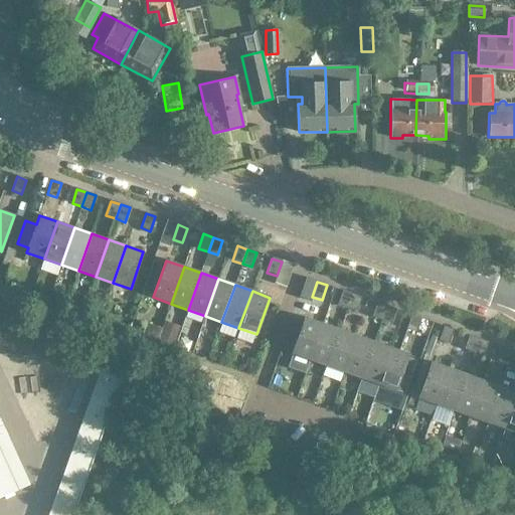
[(337,305),(347,309),(352,295),(342,291),(337,305)]
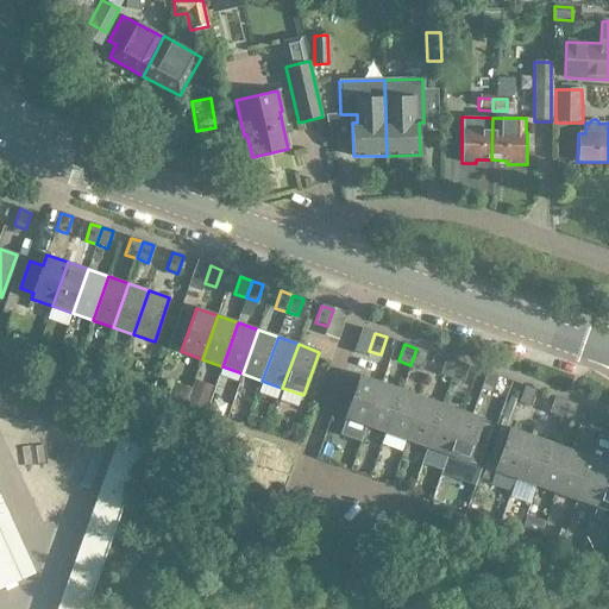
[(428,352),(416,349),(410,365),(421,369),(428,352)]
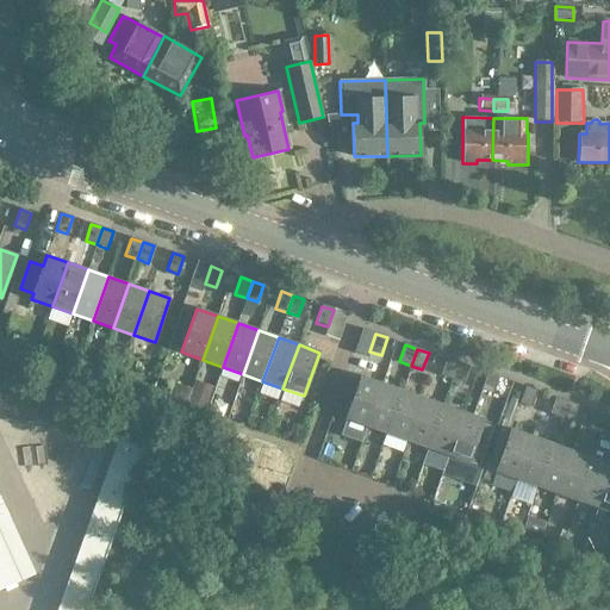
[(452,380),(458,362),(447,359),(440,377),(452,380)]
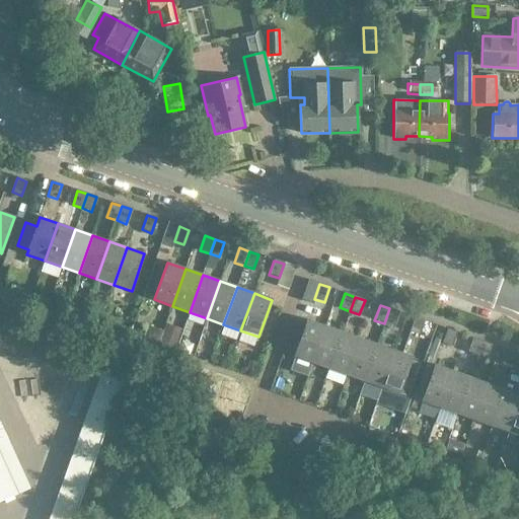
[(389,308),(384,323),(393,326),(398,312),(389,308)]
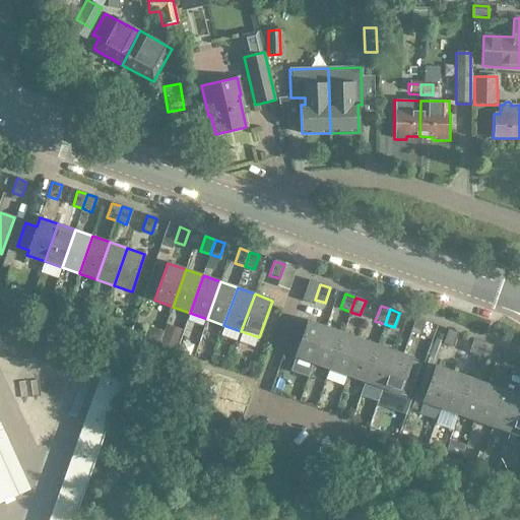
[(415,318),(410,333),(420,336),(426,322),(415,318)]
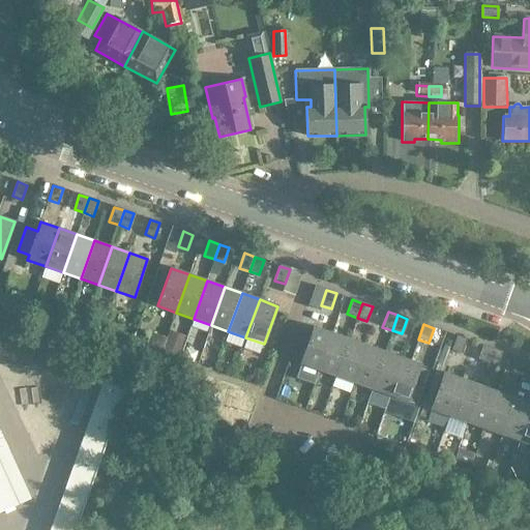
[(300,364),(319,372),(331,333),(314,327),(300,364)]
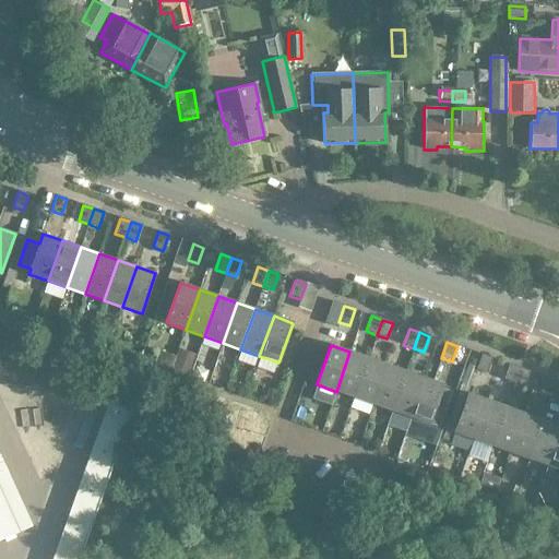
[(349,352),(336,392),(355,399),(368,358),(349,352)]
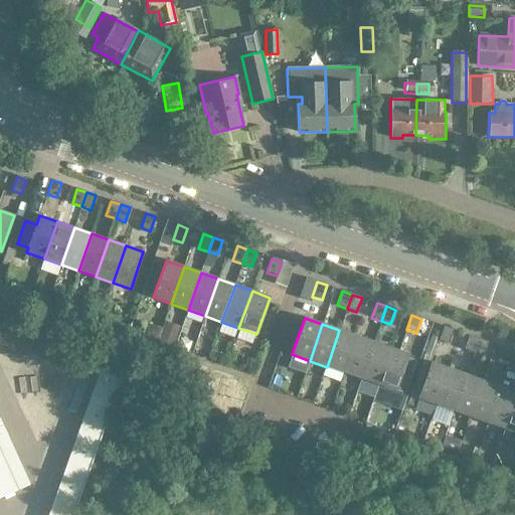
[(444,327),(439,341),(449,345),(454,330),(444,327)]
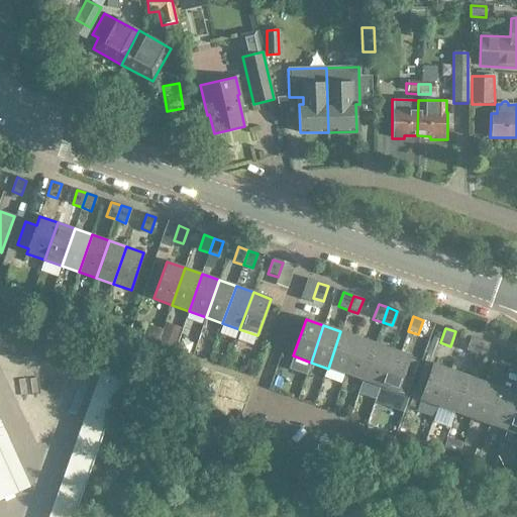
[(328,369),(344,375),(357,337),(340,331),(328,369)]
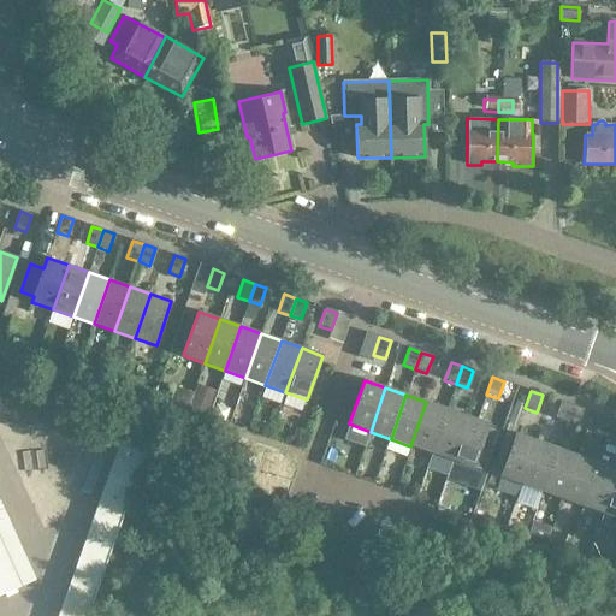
[(555,419),(567,422),(573,406),(561,401),(555,419)]
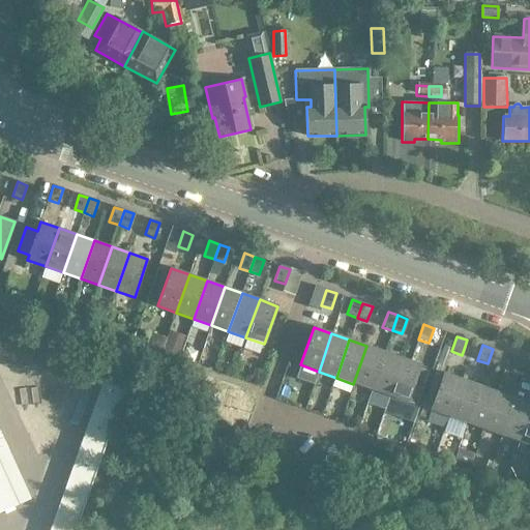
[(384,352),(366,346),(353,384),(371,390),(384,352)]
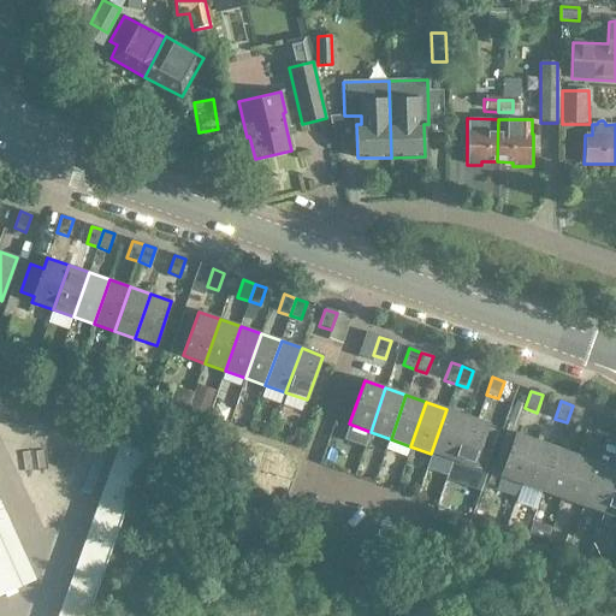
[(573,406),(567,422),(578,427),(584,409),(573,406)]
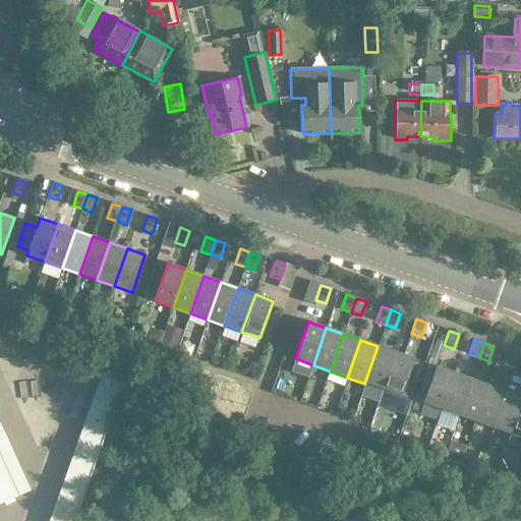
[(364,384),(383,390),(395,353),(378,346),(364,384)]
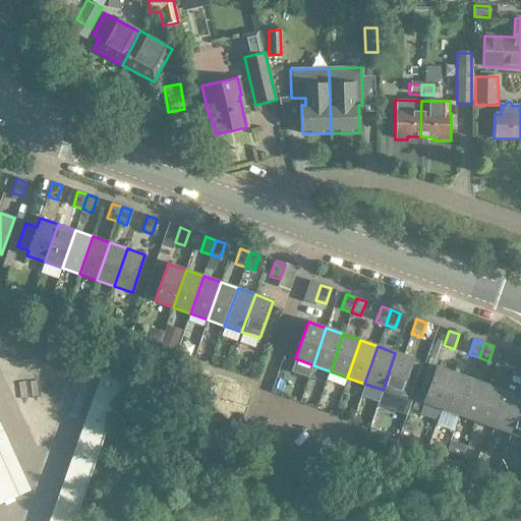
[(514,369),(519,355),(509,351),(504,366),(514,369)]
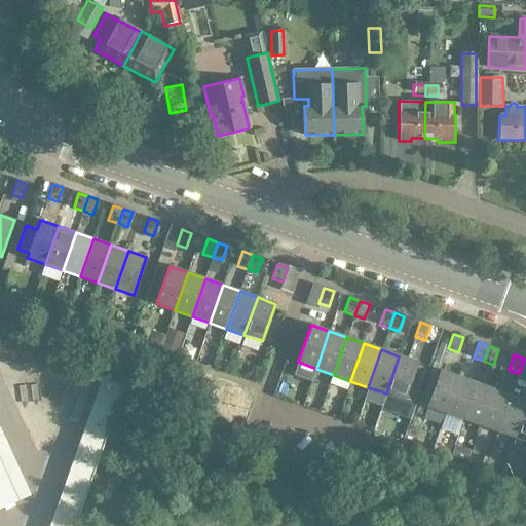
[(417,363),(399,357),(386,393),(404,400),(417,363)]
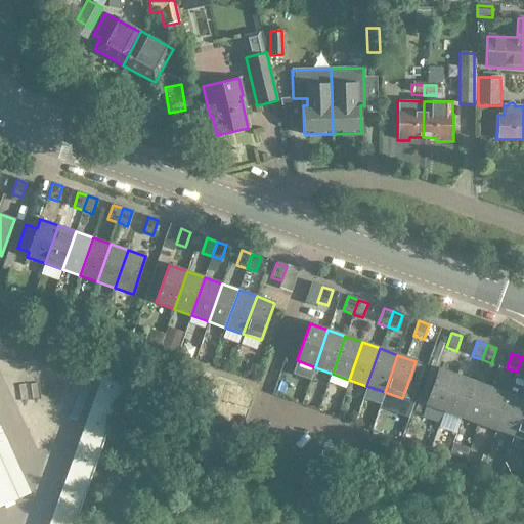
[(426,406),(444,412),(456,376),(439,368),(426,406)]
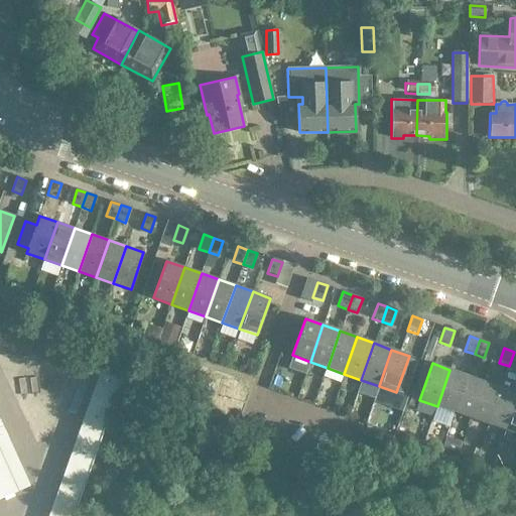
[(437,406),(454,412),(467,376),(449,370),(437,406)]
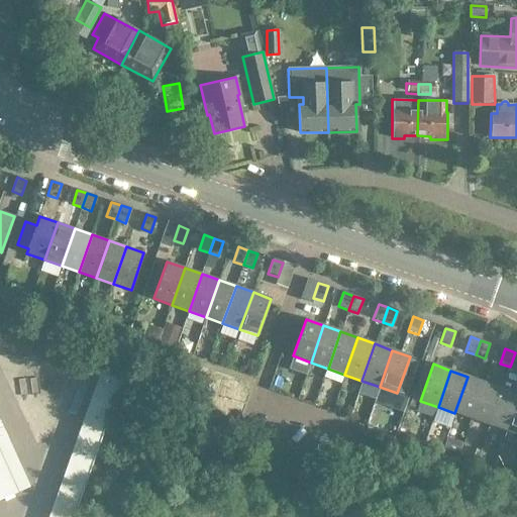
[(74,516),(124,380),(100,372),(47,516),(74,516)]
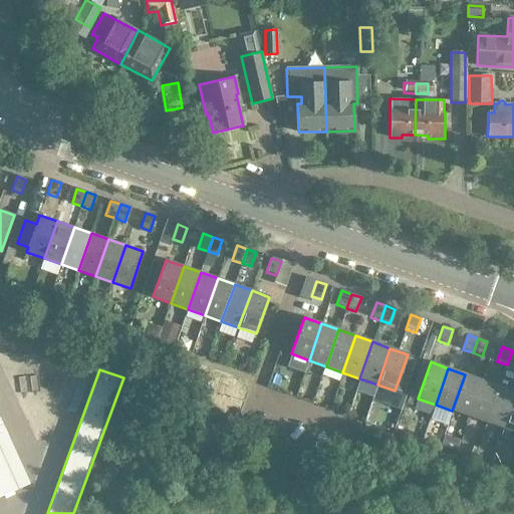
[(452,411),(469,417),(482,380),(465,374),(452,411)]
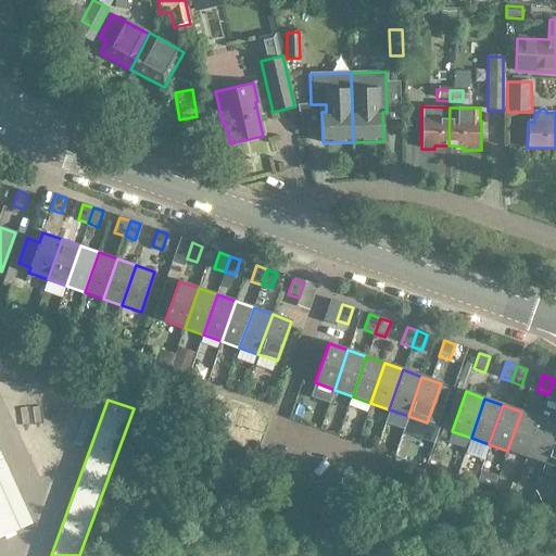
[(507,451),(526,457),(540,418),(521,412),(507,451)]
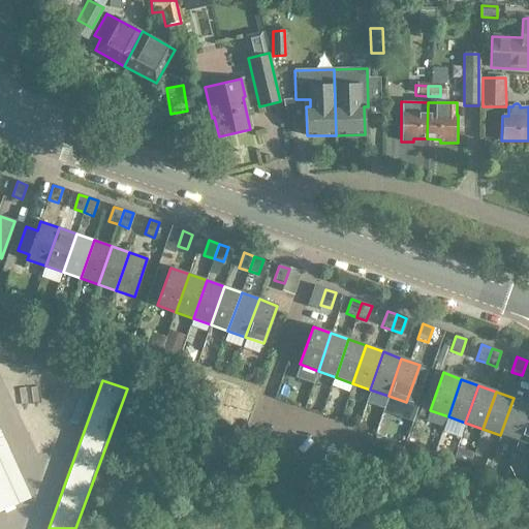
[(500,435),(518,441),(528,409),(528,402),(514,398),(500,435)]
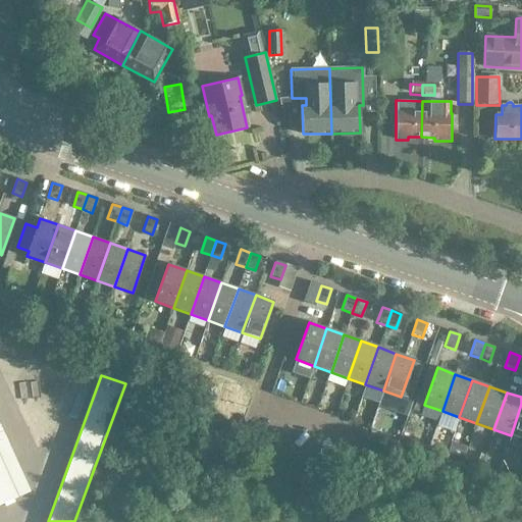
[(521,404),(511,435),(521,438),(521,404)]
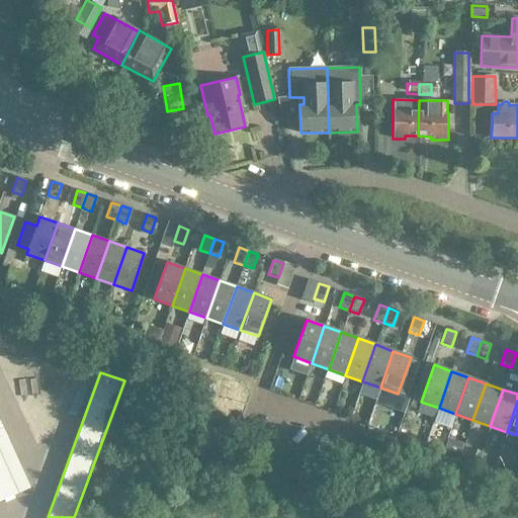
[(0,517),(0,488),(14,482),(0,450),(0,517)]
